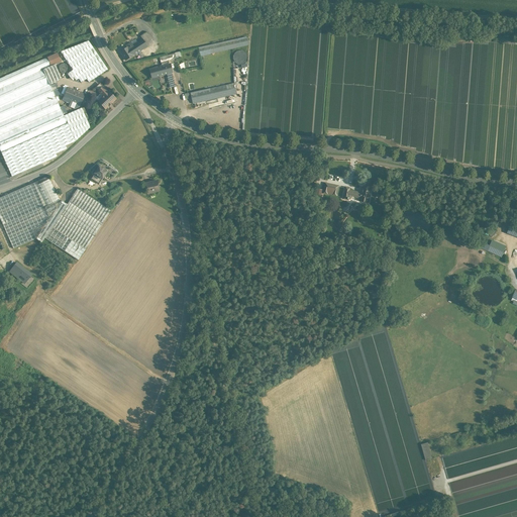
[(153,42),(146,32),(140,36),(147,46),(153,42)]
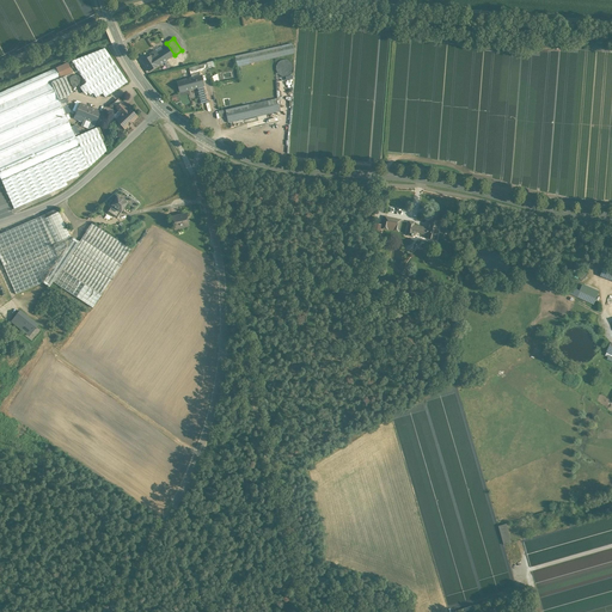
[(166,43),(152,53),(155,56),(152,59),(157,66),(175,55),(166,43)]
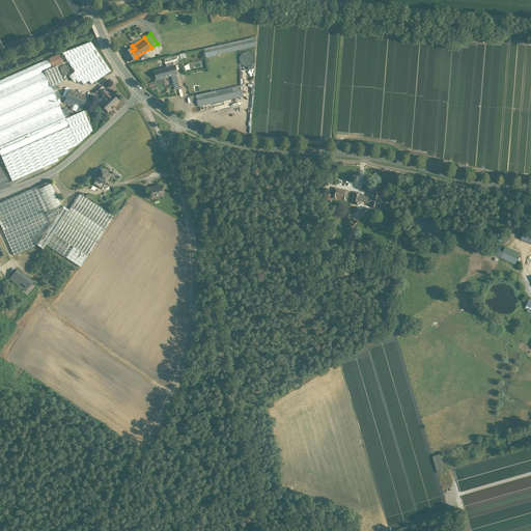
[(90,42),(62,53),(75,72),(70,76),(73,81),(76,79),(78,83),(81,81),(83,85),(89,81),(91,84),(111,72),(90,42)]
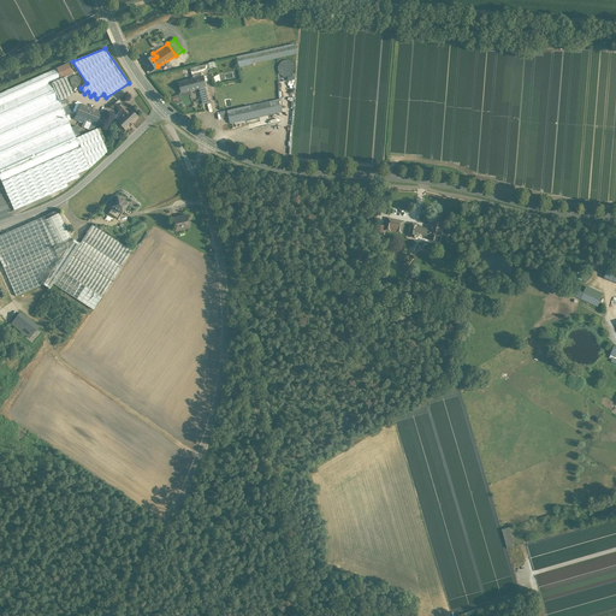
[(152,57),(143,61),(150,72),(158,66),(153,59),(157,57),(153,53),(150,54),(152,57)]
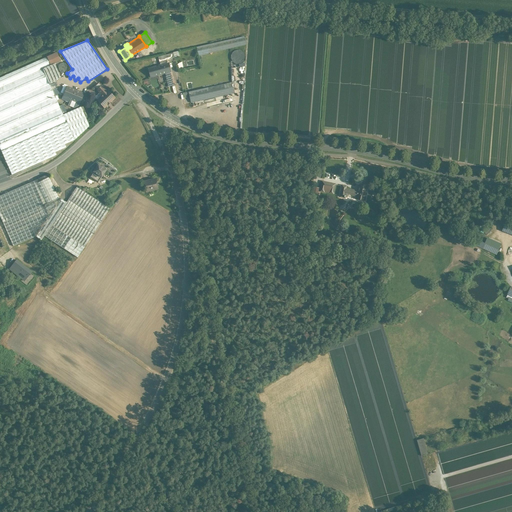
[(179,51),(158,56),(159,61),(166,60),(166,59),(180,56),(179,51)]
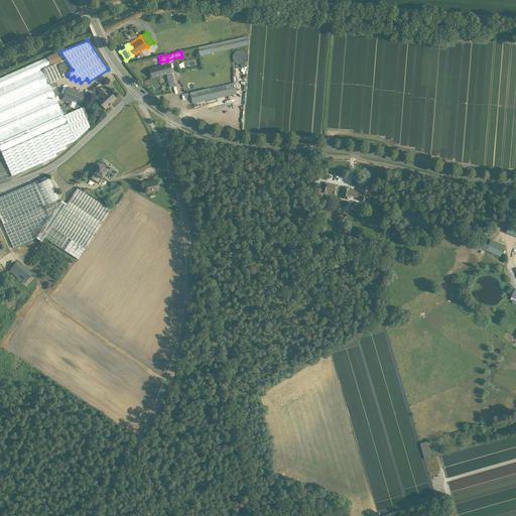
[(47,57),(0,78),(0,149),(12,176),(56,156),(55,153),(67,148),(66,145),(75,141),(90,127),(82,108),(63,116),(50,85),(57,82),(61,78),(55,65),(51,66),(47,57)]
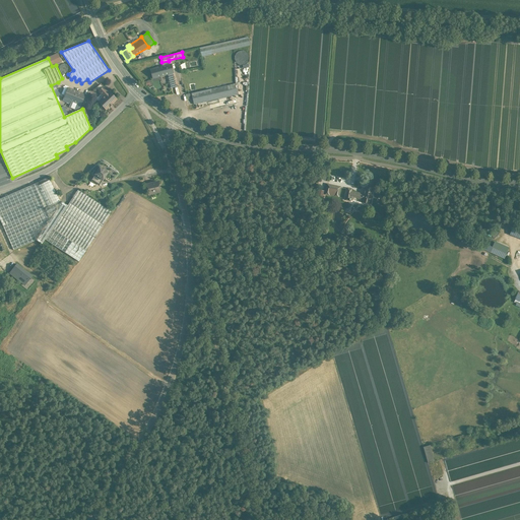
[(163,66),(150,70),(152,78),(168,74),(169,74),(167,66),(163,66)]
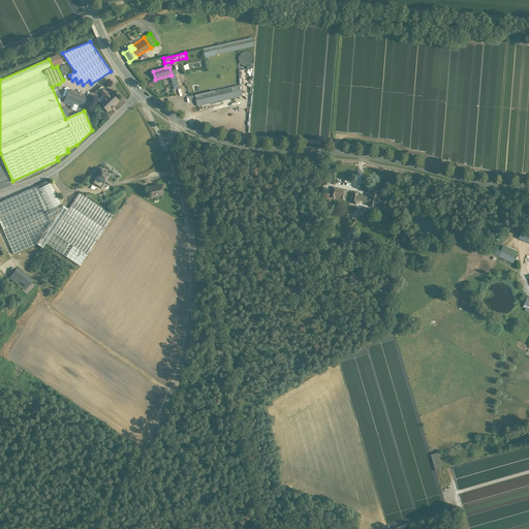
[(240,85),(194,95),(197,106),(243,96),(240,85)]
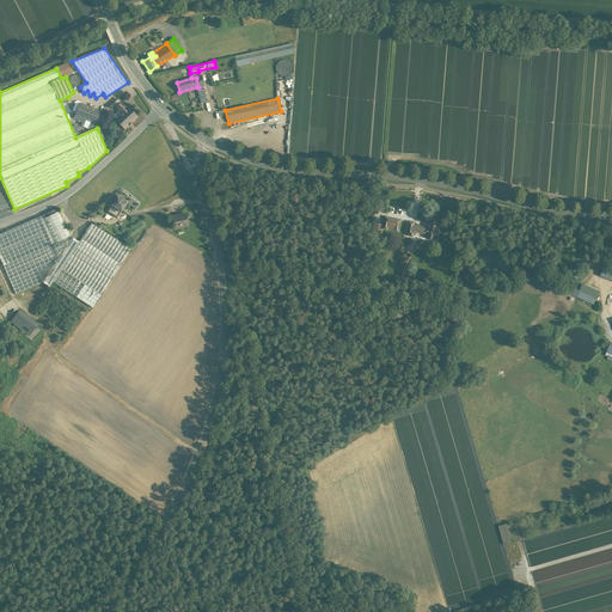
[(122,103),(116,108),(122,114),(128,109),(122,103)]
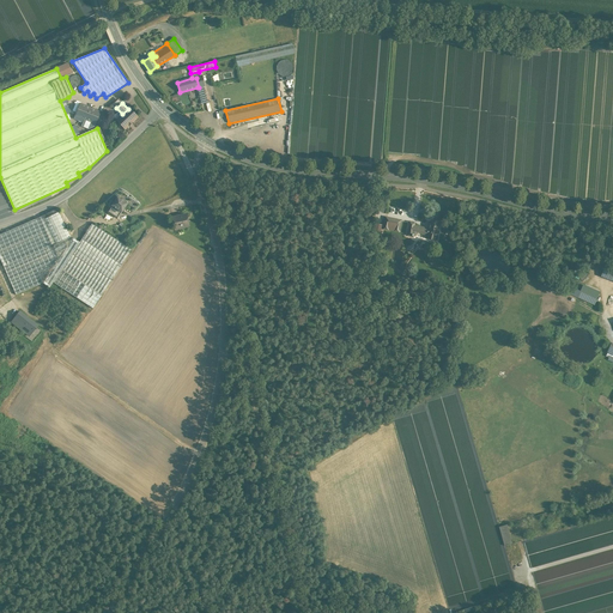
[(101,113),(80,104),(76,115),(84,119),(83,122),(95,127),(96,123),(101,113)]
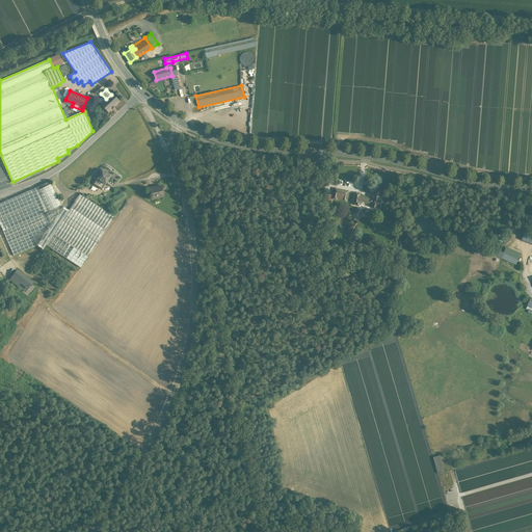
[(106,99),(101,104),(103,106),(102,107),(102,109),(104,110),(105,110),(106,110),(108,112),(112,108),(112,109),(114,107),(114,106),(120,102),(112,95),(111,95),(106,99)]
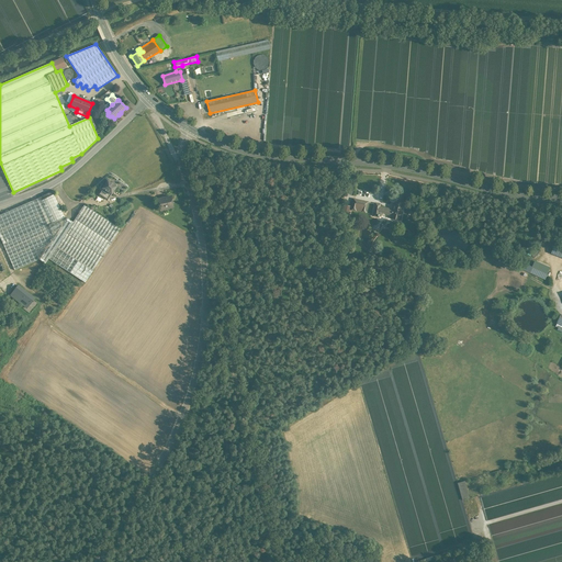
[(116,187),(108,181),(102,189),(107,191),(111,194),(116,187)]
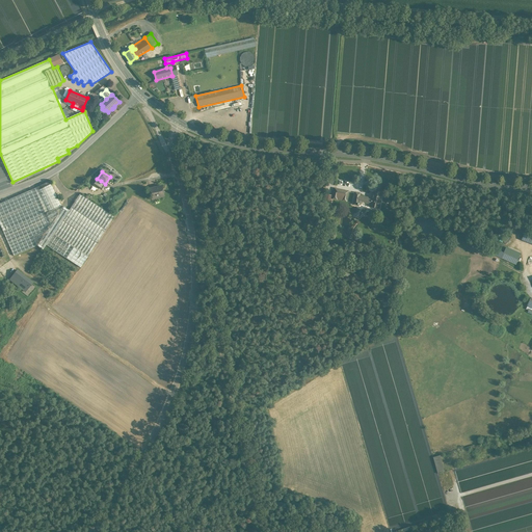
[(51,184),(37,190),(48,212),(55,209),(61,206),(51,184)]
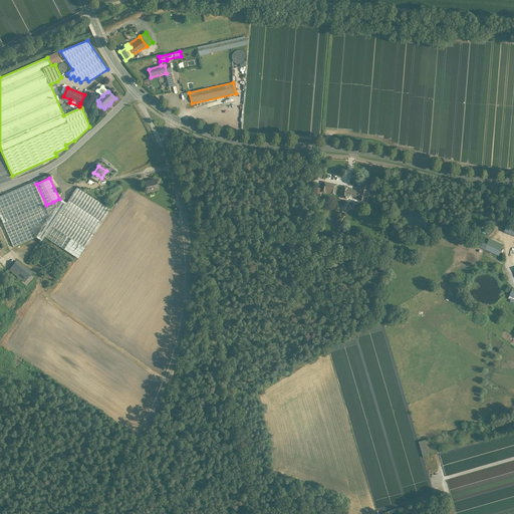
[(147,191),(153,190),(153,191),(159,190),(156,180),(145,183),(147,191)]
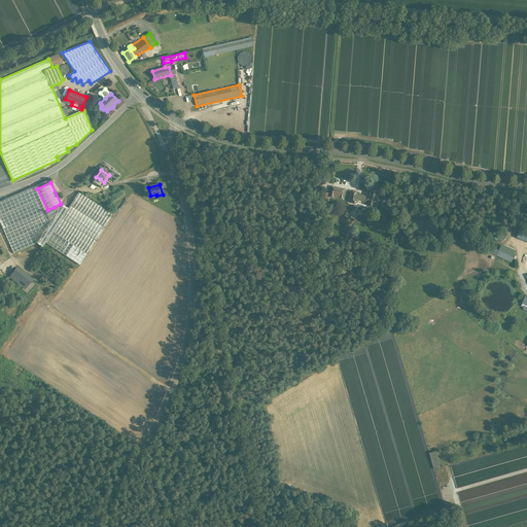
[(344,189),(331,186),(331,187),(329,197),(335,197),(335,195),(343,196),(345,189),(344,189)]
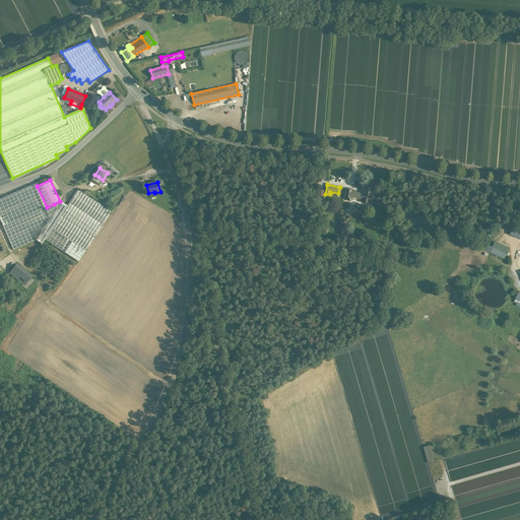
[(45,208),(35,185),(30,187),(36,199),(37,201),(40,209),(41,210),(44,218),(45,219),(46,221),(50,220),(47,214),(45,208)]
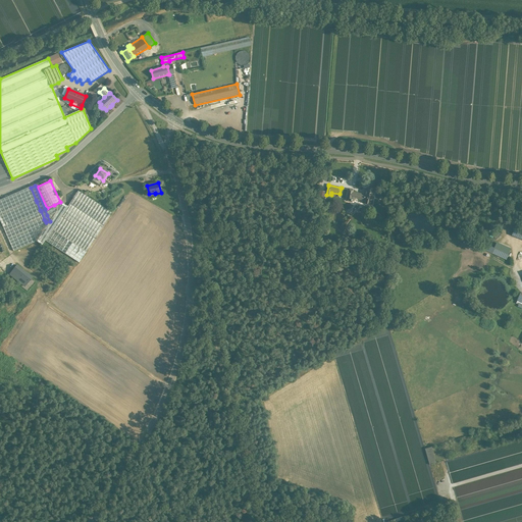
[(374,189),(366,187),(365,195),(353,193),(353,190),(349,190),(347,200),(351,201),(351,202),(352,202),(352,200),(353,200),(354,200),(355,199),(356,198),(364,200),(363,202),(371,204),(374,189)]
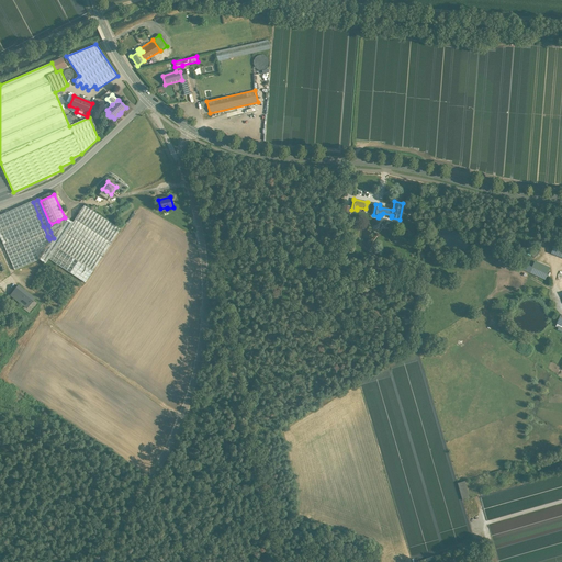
[(33,202),(0,215),(0,232),(38,215),(33,202)]
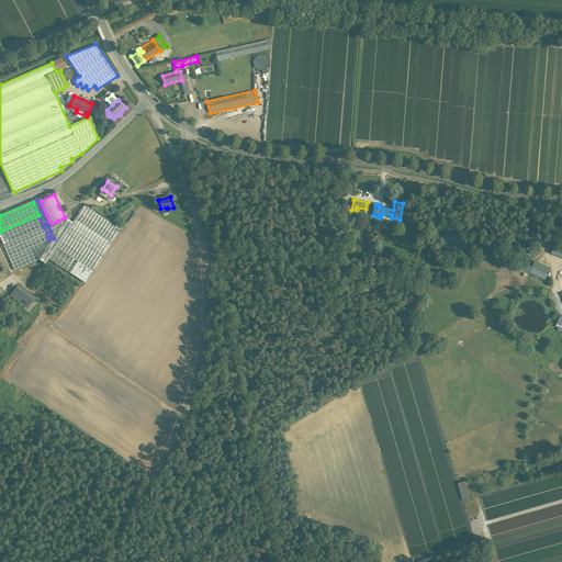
[(121,228),(85,205),(75,218),(112,243),(121,228)]
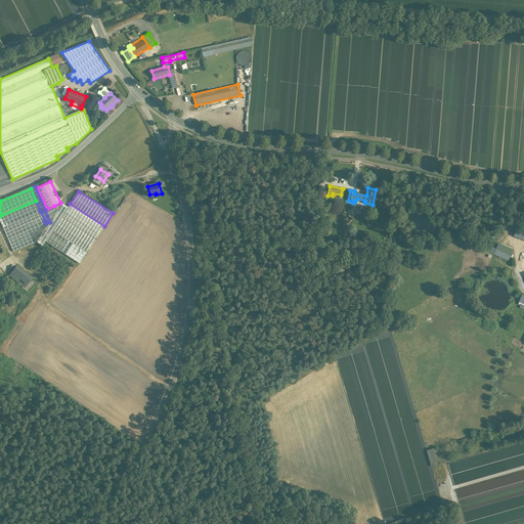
[(37,203),(0,218),(0,220),(3,227),(40,211),(37,203)]
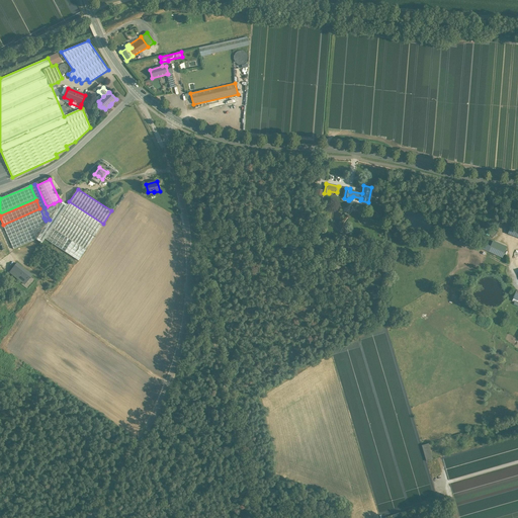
[(103,224),(69,201),(61,214),(94,237),(103,224)]
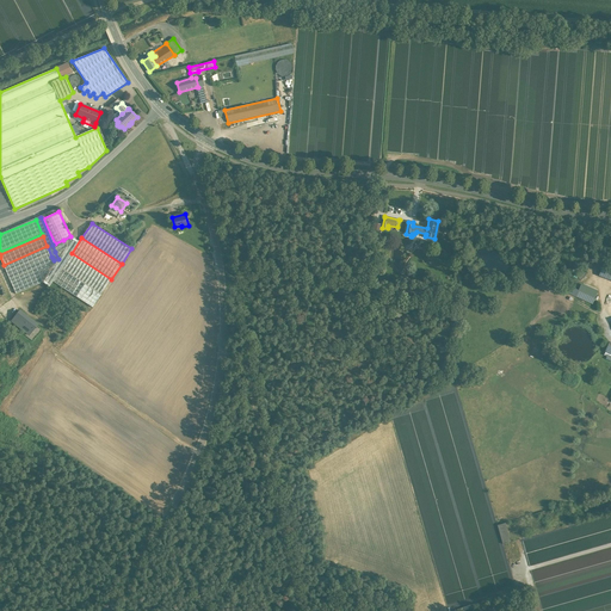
[(55,244),(53,245),(55,252),(67,246),(63,240),(55,244)]
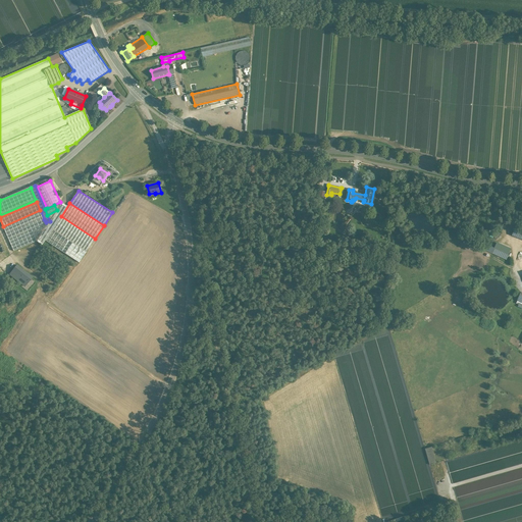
[(41,211),(3,227),(7,236),(44,219),(41,211)]
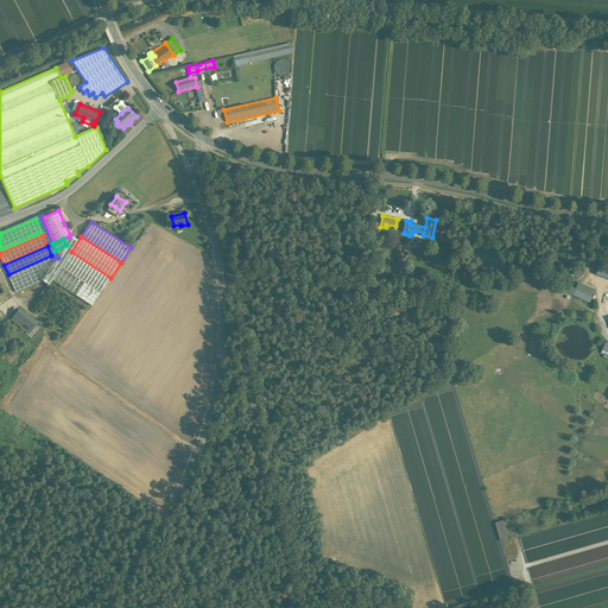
[(111,278),(71,252),(62,267),(101,293),(111,278)]
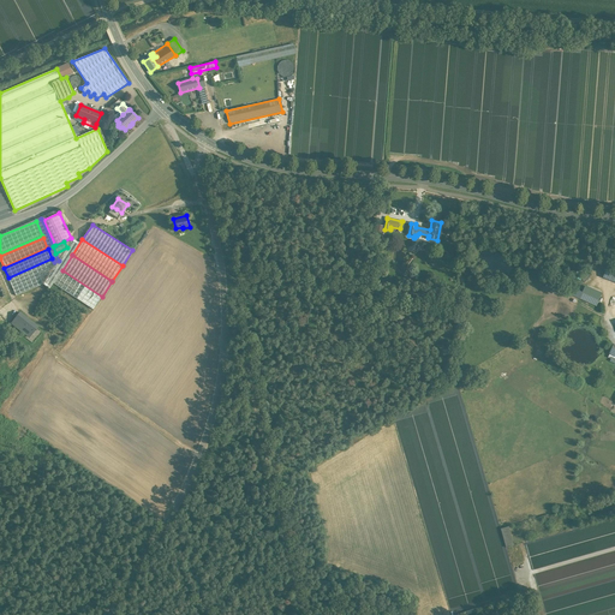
[(55,266),(54,262),(53,260),(9,279),(11,285),(39,274),(55,266)]
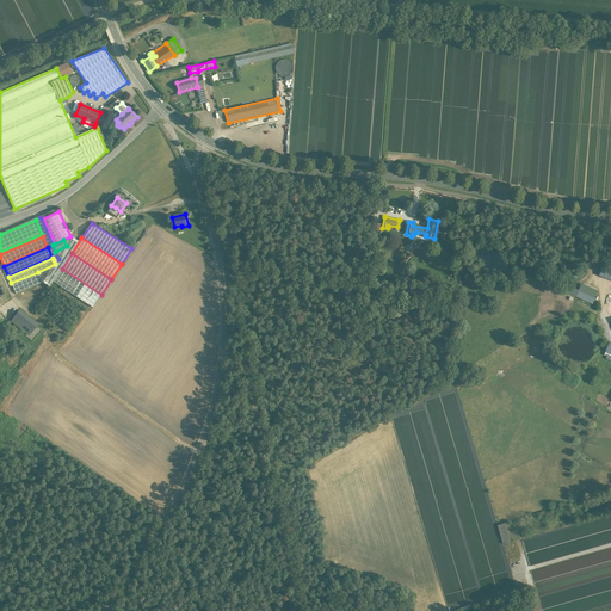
[(610,266),(605,264),(600,276),(610,279),(610,266)]
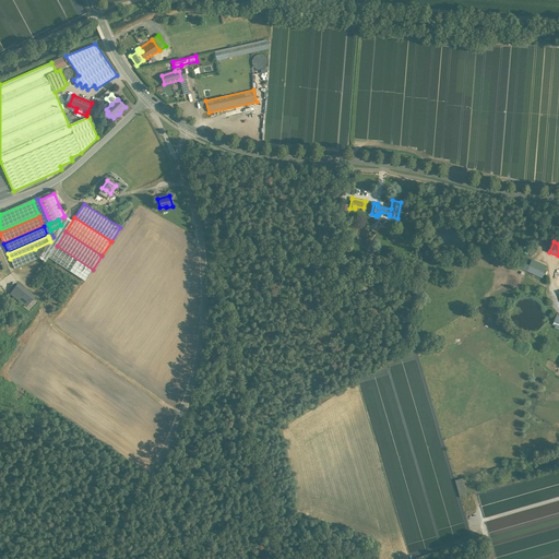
[(93,270),(57,246),(48,258),(85,282),(93,270)]
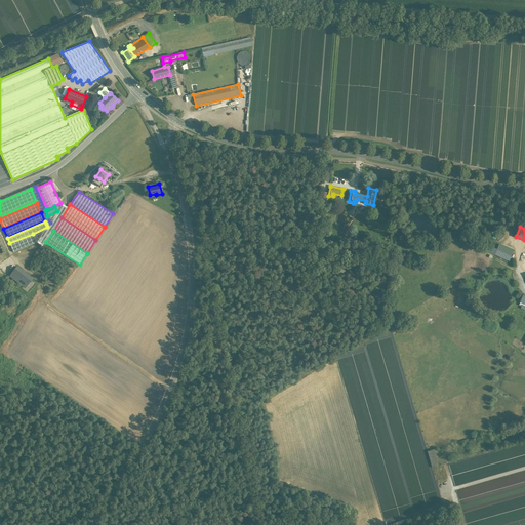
[(33,234),(9,243),(13,252),(37,242),(33,234)]
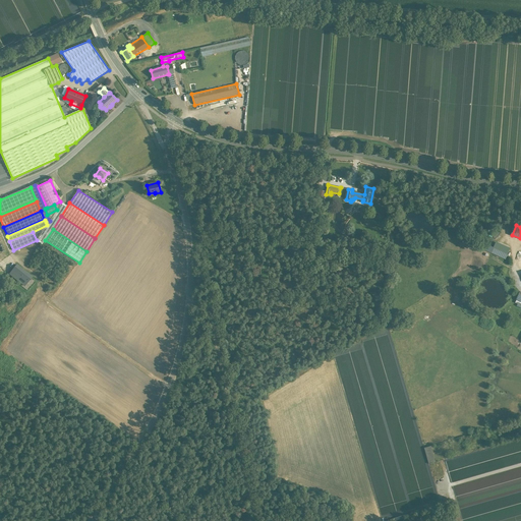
[(508,254),(494,248),(491,252),(506,259),(508,254)]
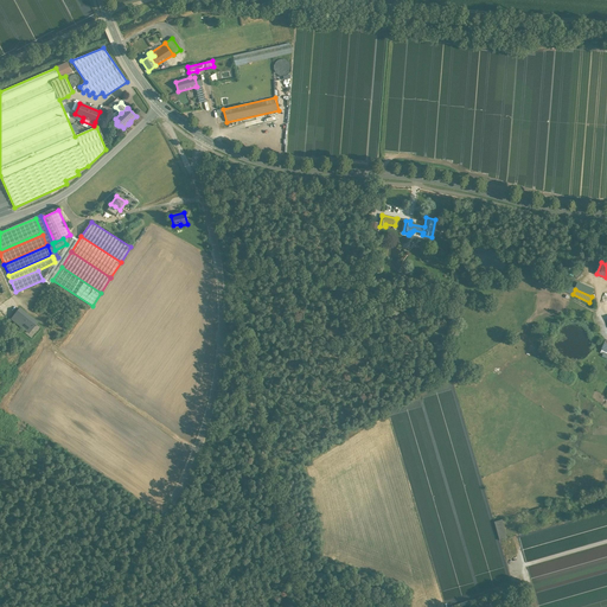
[(38,323),(19,308),(13,315),(27,326),(25,330),(30,333),(38,323)]
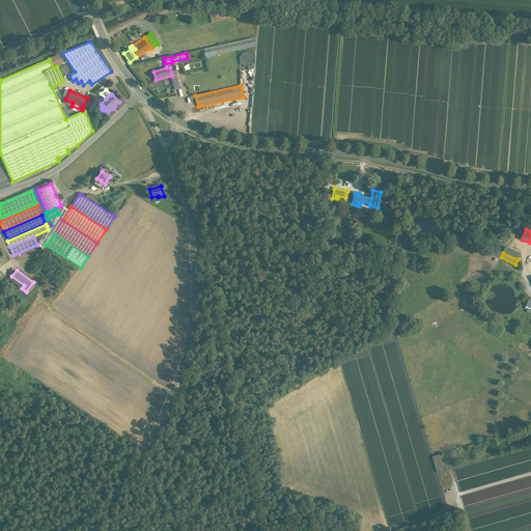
[(441,469),(442,472),(444,471),(441,454),(434,455),(437,470),(441,469)]
